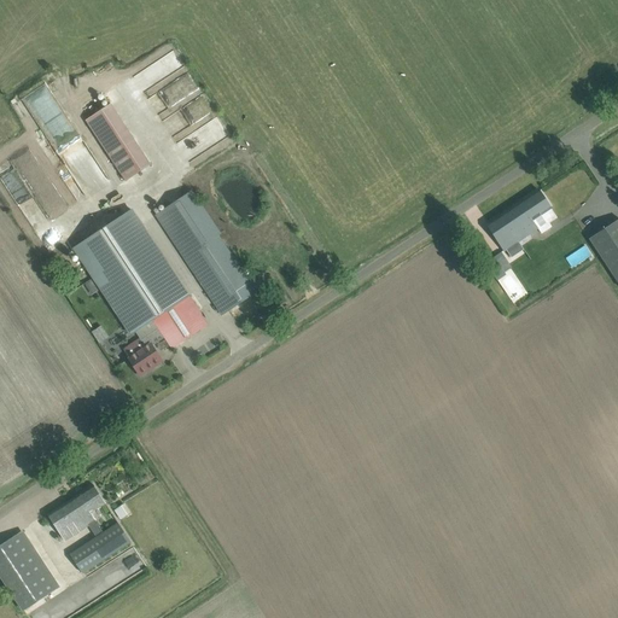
[(174,52),(162,58),(172,74),(184,66),(174,52)]
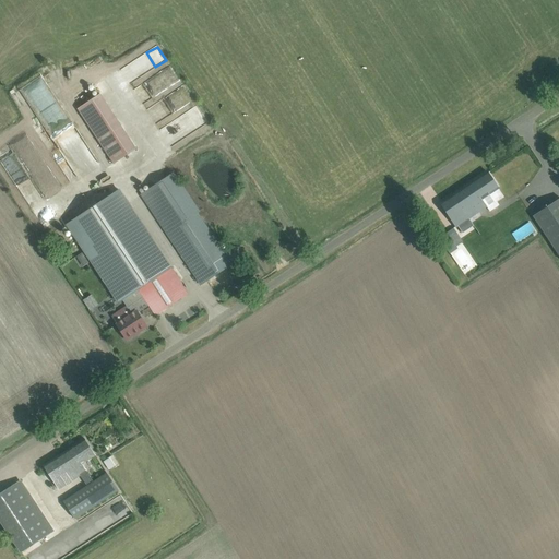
[(97,167),(44,73),(21,86),(74,180),(97,167)]
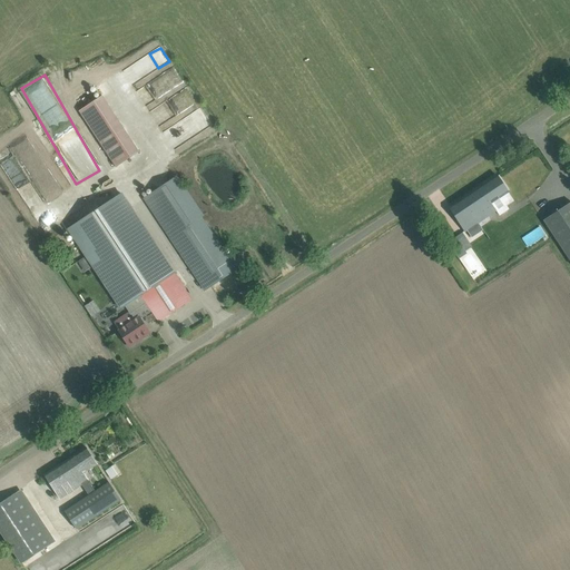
[(200,112),(165,129),(173,146),(208,129),(200,112)]
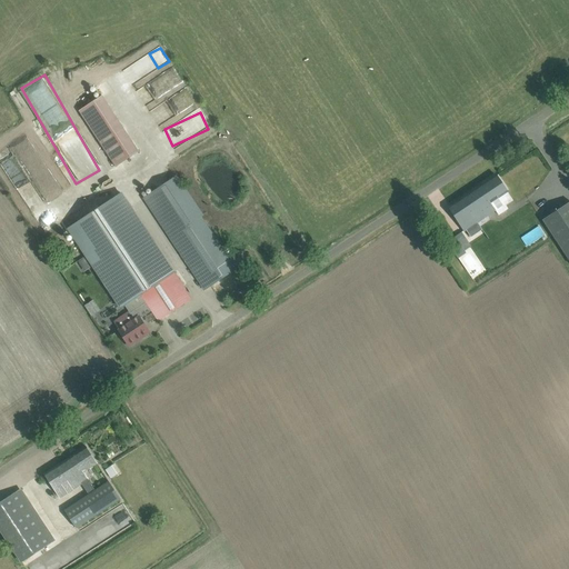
[(119,123),(97,139),(116,167),(138,151),(119,123)]
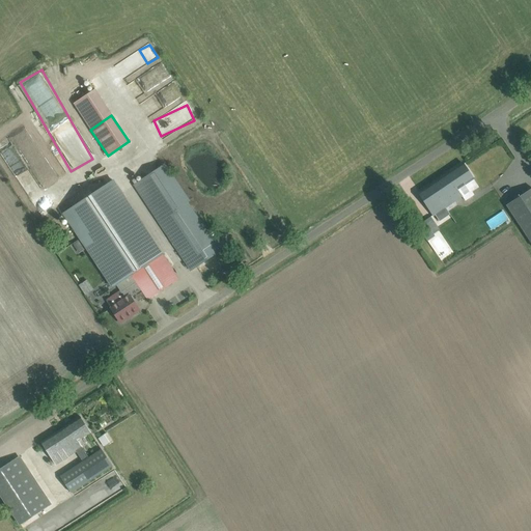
[(5,133),(15,130),(12,123),(3,127),(5,133)]
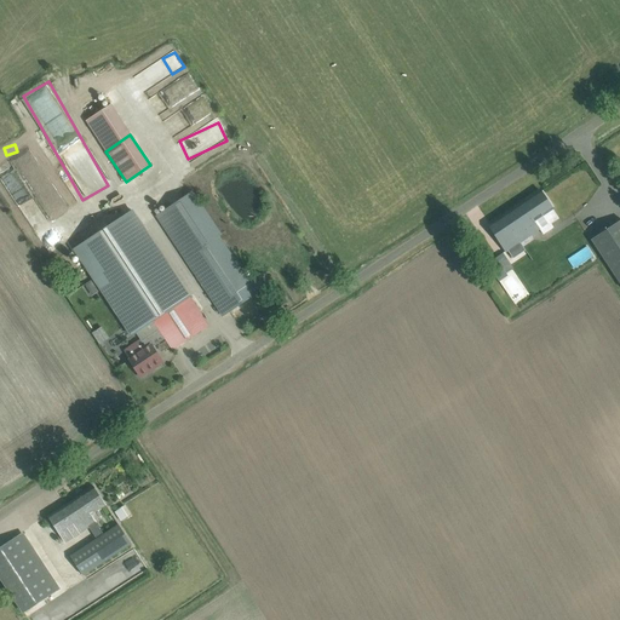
[(64,206),(33,149),(13,160),(46,217),(64,206)]
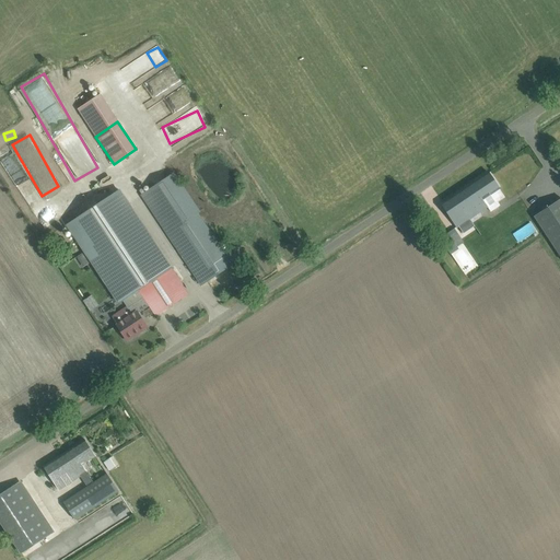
[(10,173),(26,205),(39,198),(27,175),(19,179),(13,171),(10,173)]
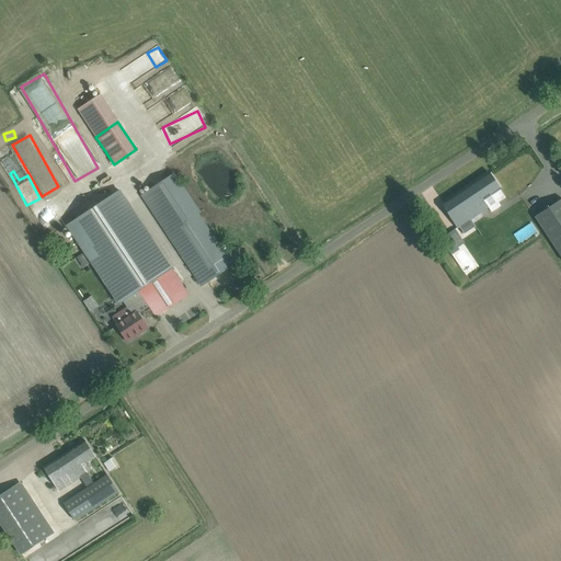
[(501,190),(495,182),(489,172),(442,204),(458,229),(470,220),(474,226),(483,220),(479,215),(489,208),(491,212),(500,206),(492,195),(501,190)]
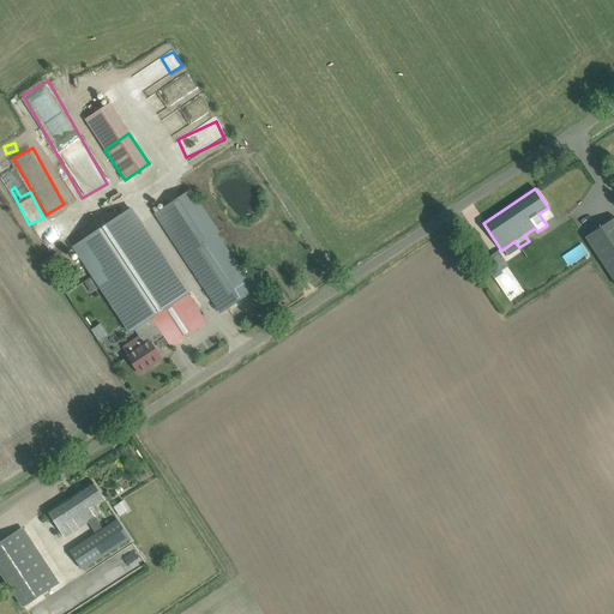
[(188,191),(155,212),(184,256),(194,274),(209,295),(221,313),(260,287),(253,276),(247,281),(188,191)]
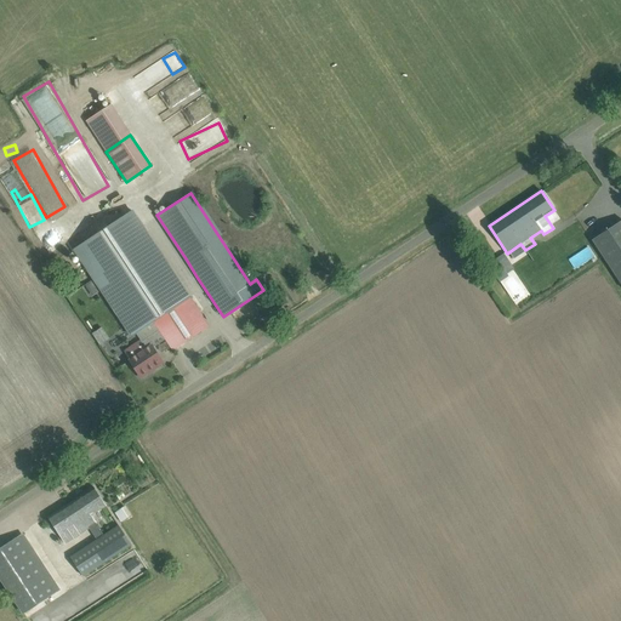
[(74,250),(132,336),(136,334),(141,340),(157,329),(165,340),(172,349),(209,326),(132,212),(110,226),(74,250)]
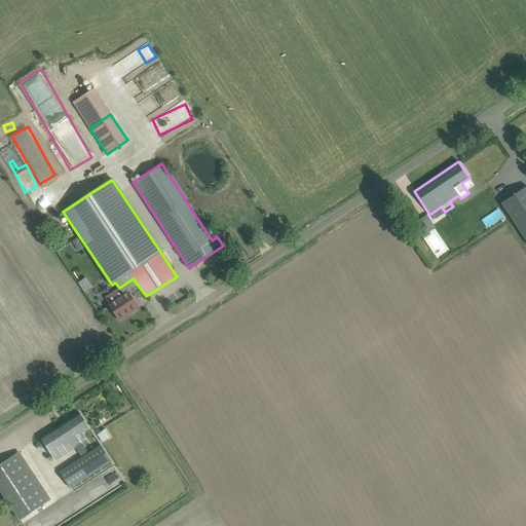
[(525,187),(501,203),(525,240),(525,187)]
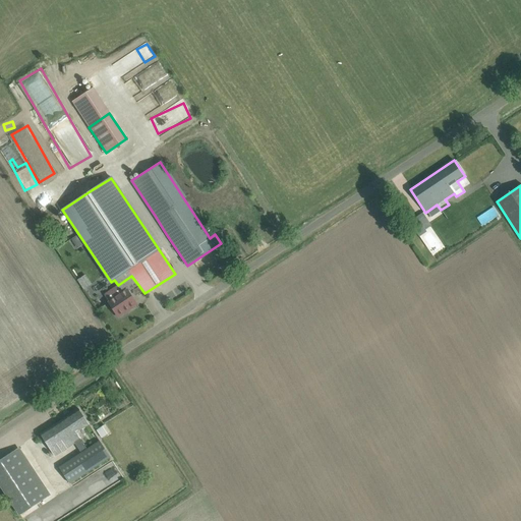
[(448,228),(441,218),(429,226),(437,236),(448,228)]
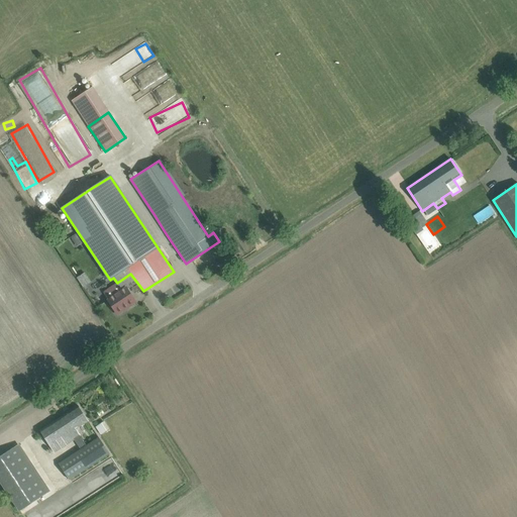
[(410,225),(415,234),(423,229),(417,221),(410,225)]
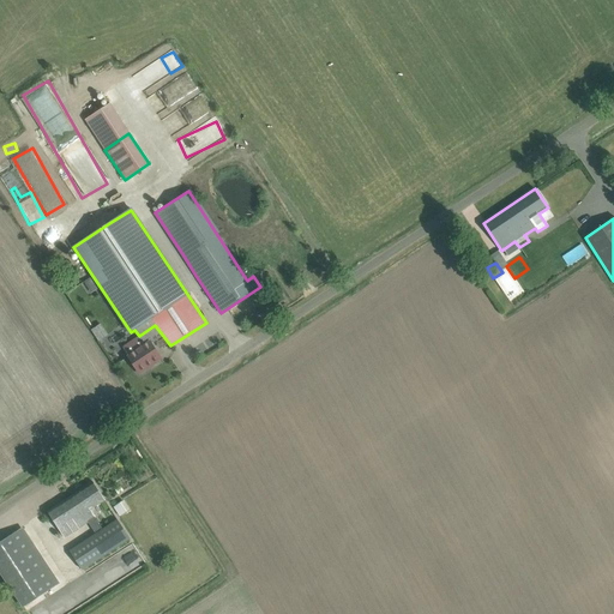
[(90,329),(97,341),(108,333),(100,323),(90,329)]
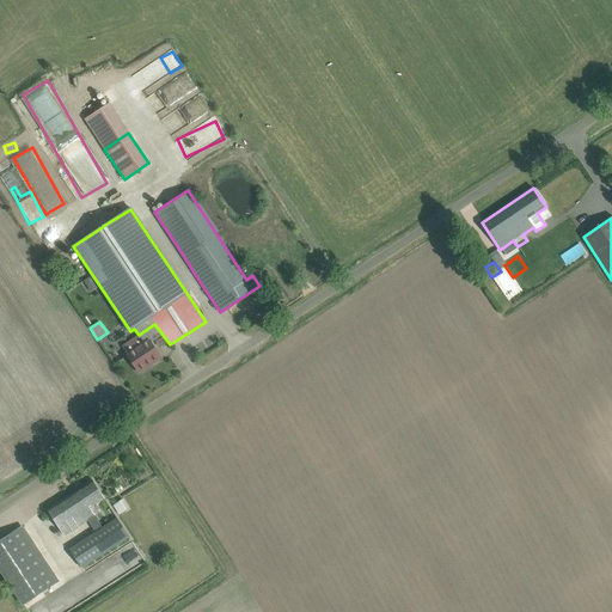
[(127,354),(138,371),(151,361),(152,363),(160,357),(151,343),(163,335),(154,324),(139,335),(122,346),(127,354)]
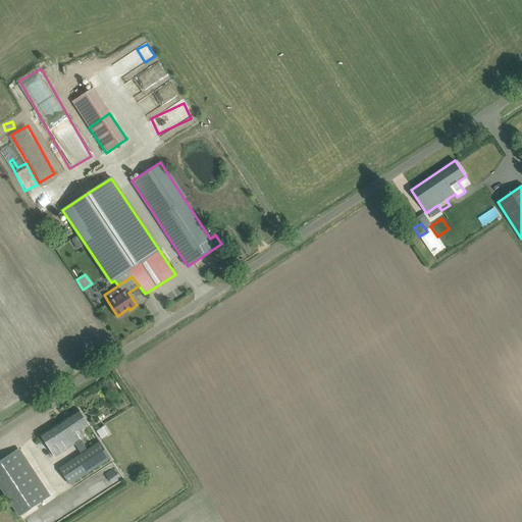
[(89,425),(85,418),(79,409),(41,434),(55,457),(74,444),(82,454),(59,468),(70,484),(110,458),(100,441),(87,450),(76,433),(89,425)]
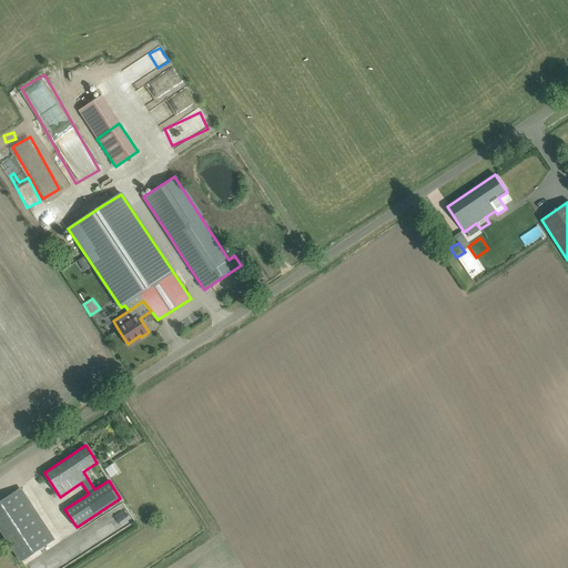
[(104,468),(110,477),(120,470),(114,462),(104,468)]
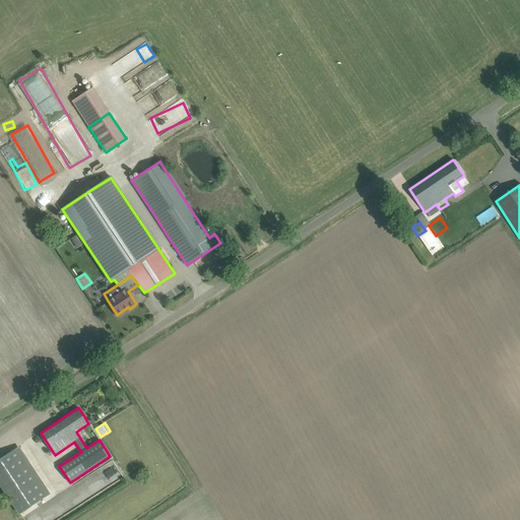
[(48,496),(16,448),(0,458),(0,482),(20,514),(48,496)]
